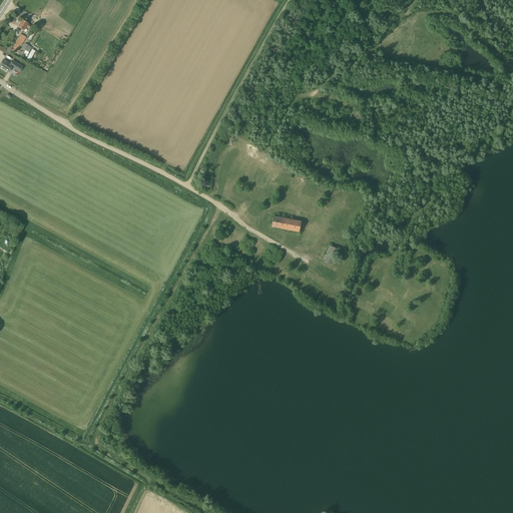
[(29,29),(31,25),(28,23),(22,20),(18,27),(23,30),(25,27),(29,29)]
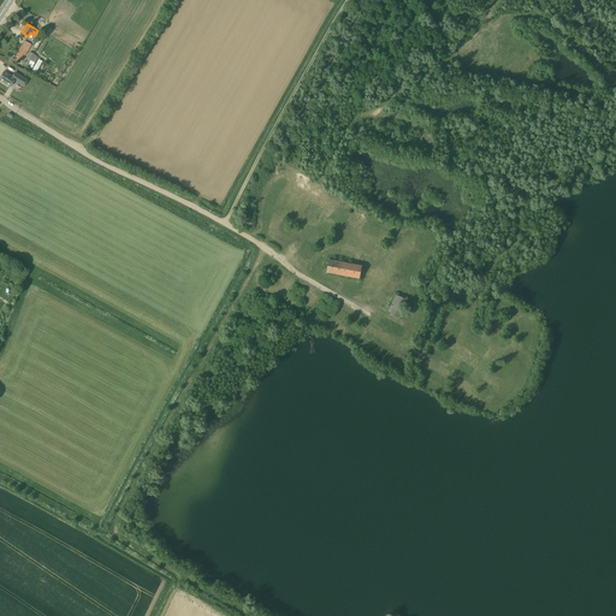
[(25,55),(31,45),(24,41),(13,60),(18,63),(24,55),(25,55)]
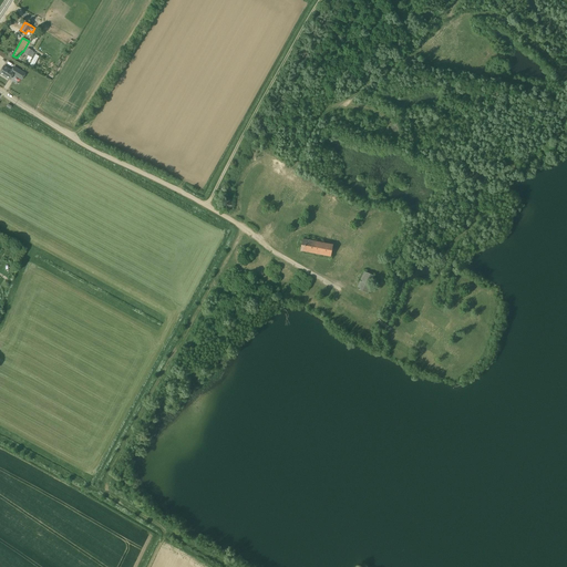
[(33,66),(39,57),(35,55),(30,65),(33,66)]
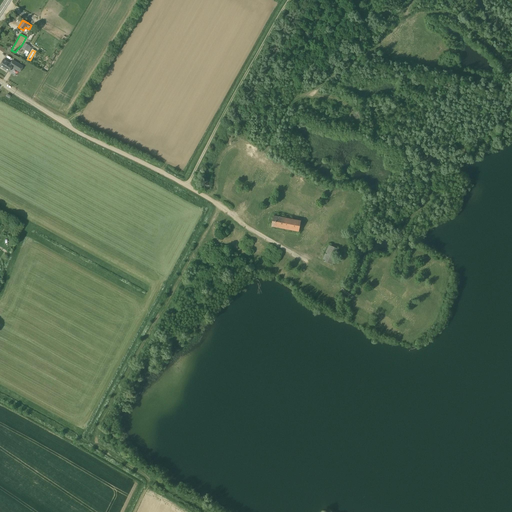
[(3,60),(0,64),(0,66),(8,72),(11,67),(16,70),(19,72),(22,67),(19,65),(12,60),(10,64),(5,61),(4,60),(3,60)]
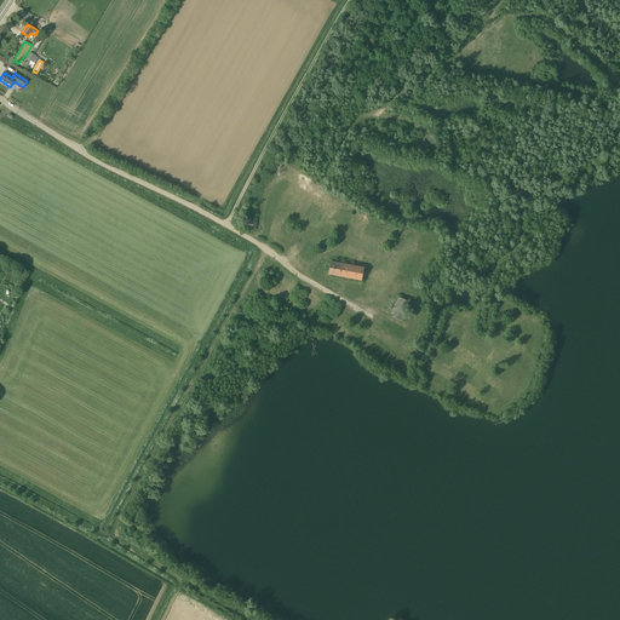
[(363,281),(366,267),(332,260),(329,275),(363,281)]
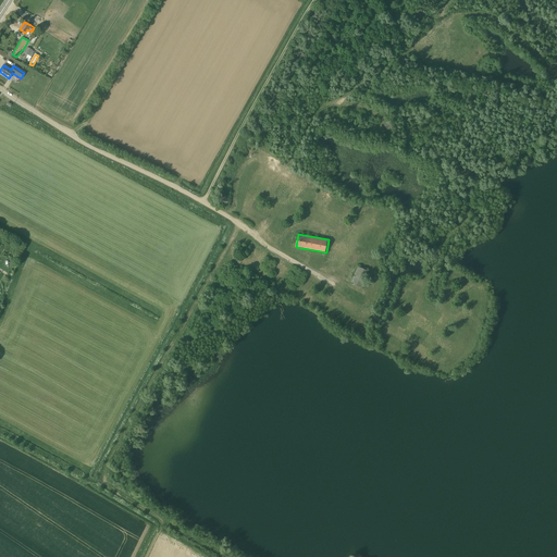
[(351,283),(362,287),(369,271),(358,267),(351,283)]
